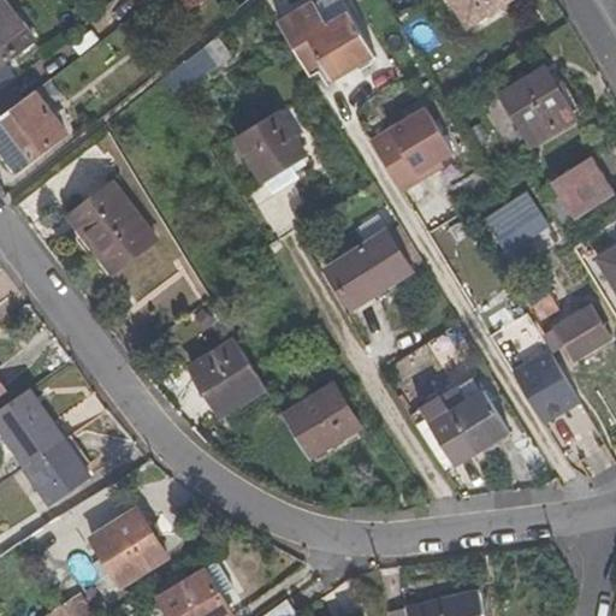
[(0,0),(0,70),(36,42),(4,0),(0,0)]
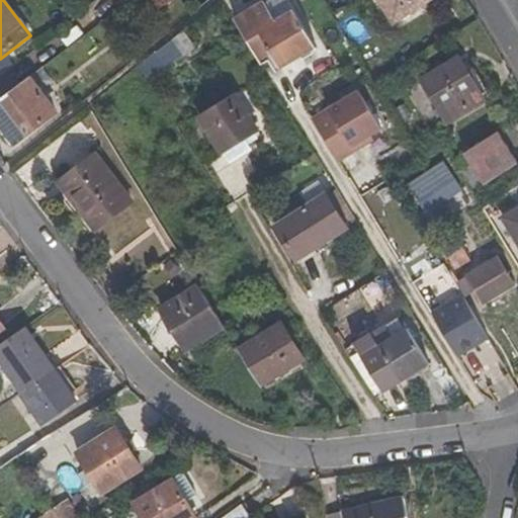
[(170,0),(154,0),(160,8),(170,0)]
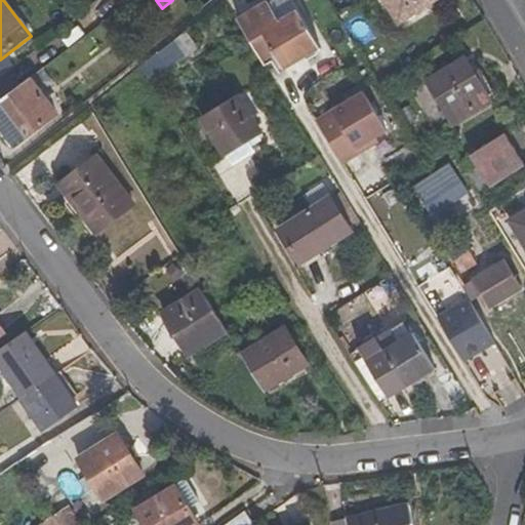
[(274,51),(284,68),(320,48),(290,0),(276,0),(237,23),(259,59),(274,51)]
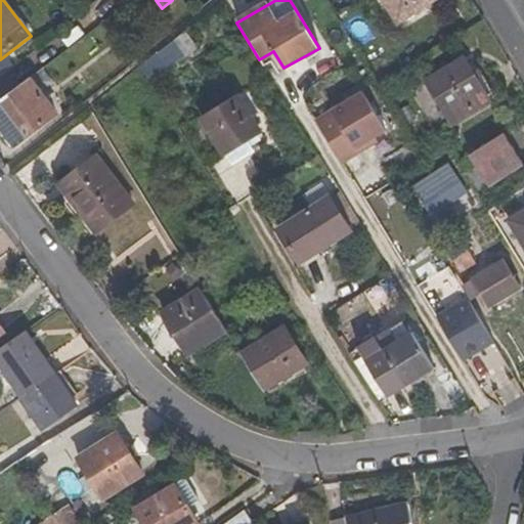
[(384,0),(398,24),(436,0),(384,0)]
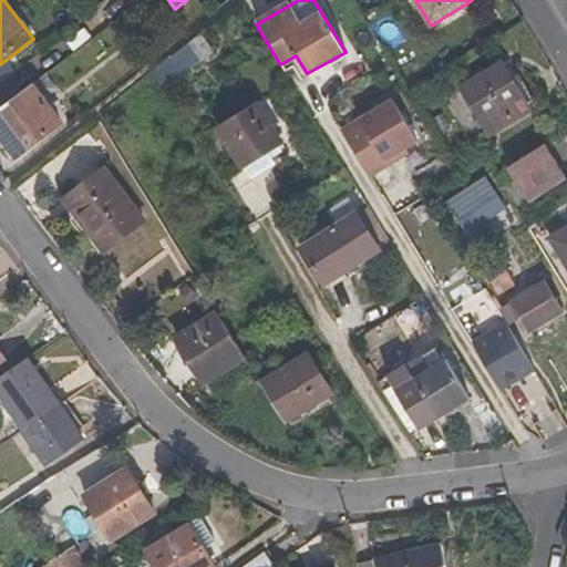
[(186,44),(199,62),(214,52),(202,33),(186,44)]
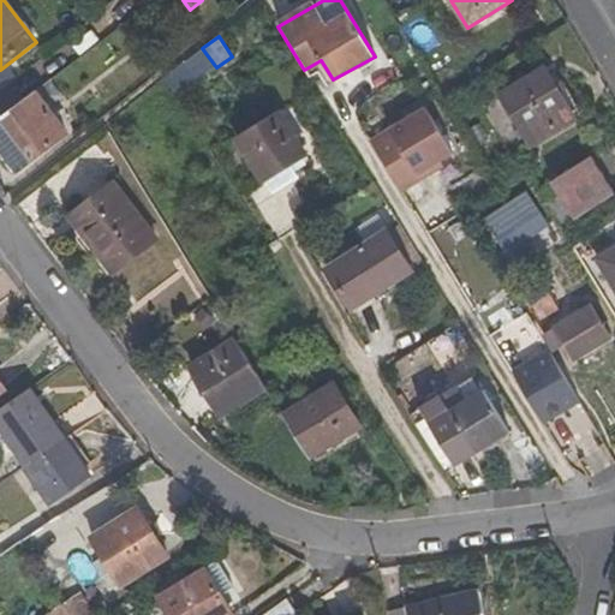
[(165,79),(174,95),(197,79),(185,63),(165,79)]
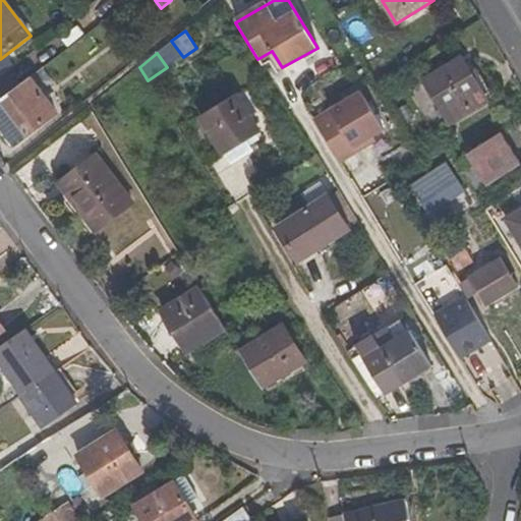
[(448,123),(485,102),(461,59),(423,79),(448,123)]
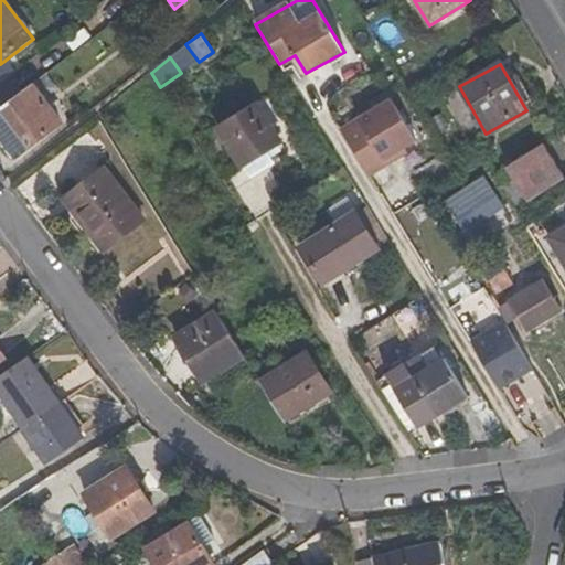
[(33,85),(0,110),(0,130),(19,156),(62,123),(33,85)]
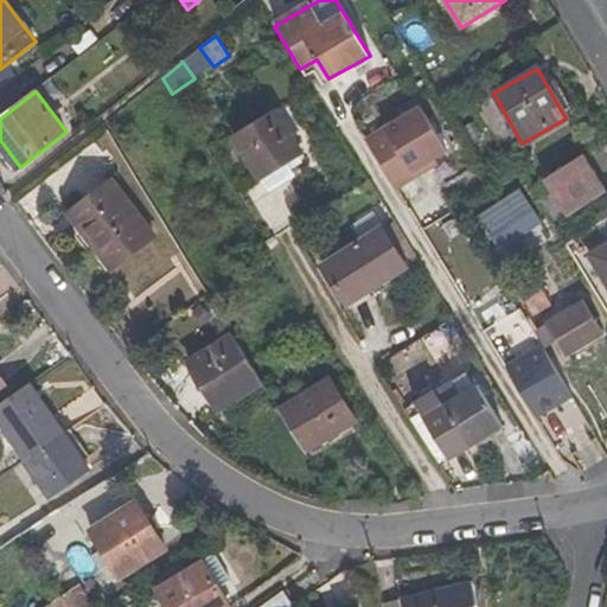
[(229,132),(256,176),(282,159),(299,148),(272,106),(229,132)]
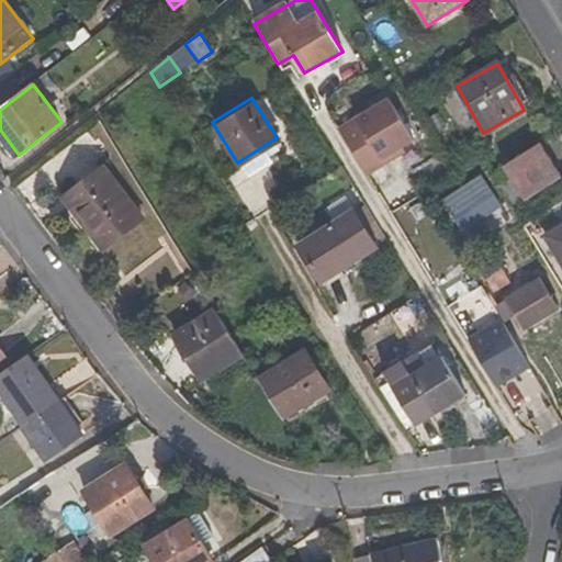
[(389,99),(338,130),(367,176),(398,157),(394,150),(402,147),(413,139),(389,99)]
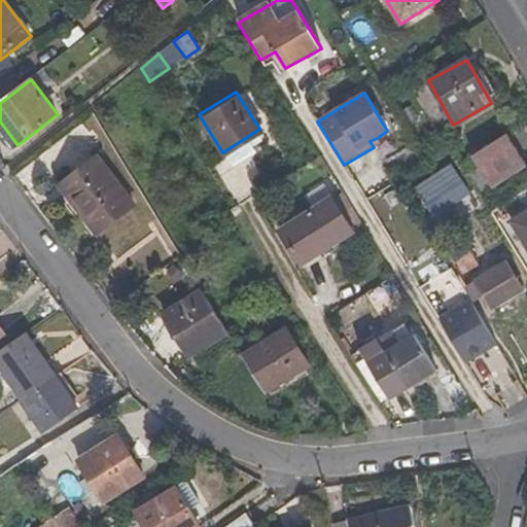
[(92,152),(76,130),(38,156),(54,178),(92,152)]
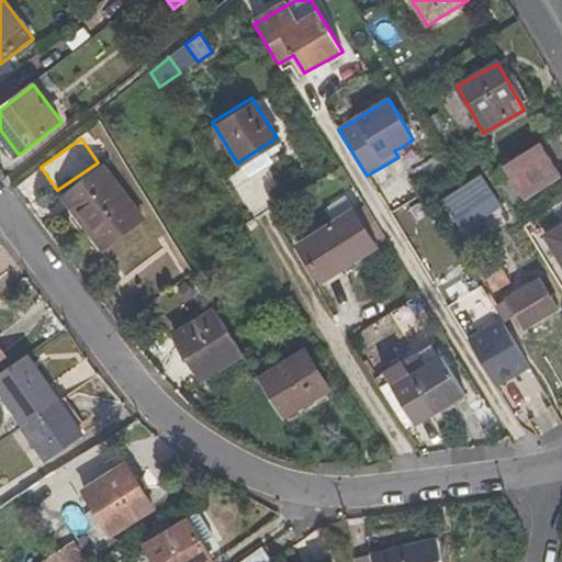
[(561,177),(543,145),(504,168),(523,200),(561,178),(561,177)]
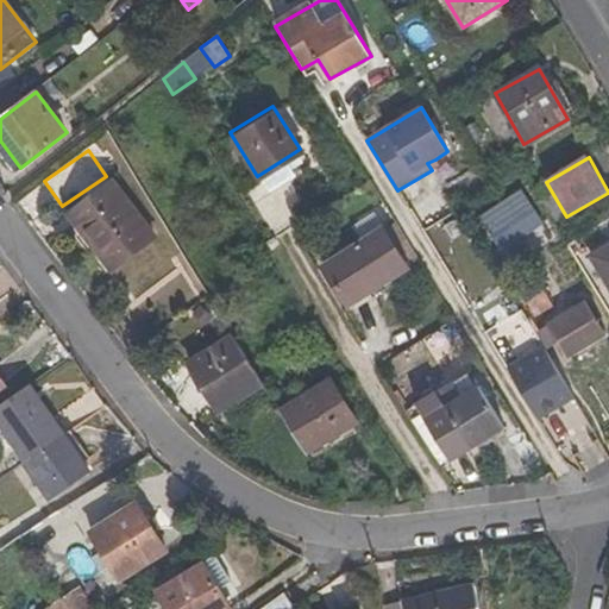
[(427,163),(432,170),(439,165),(435,159),(427,163)]
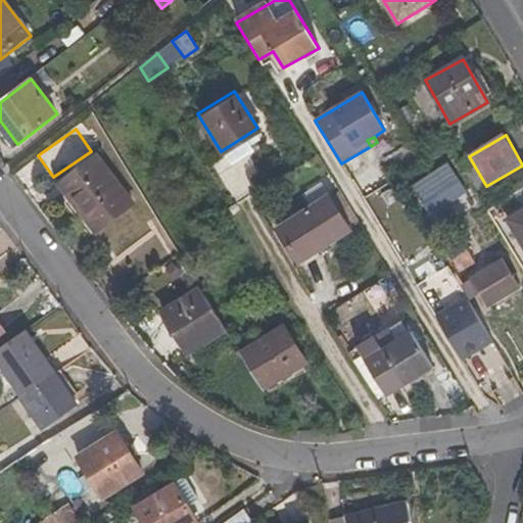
[(62,186),(98,232),(133,205),(97,158),(62,186)]
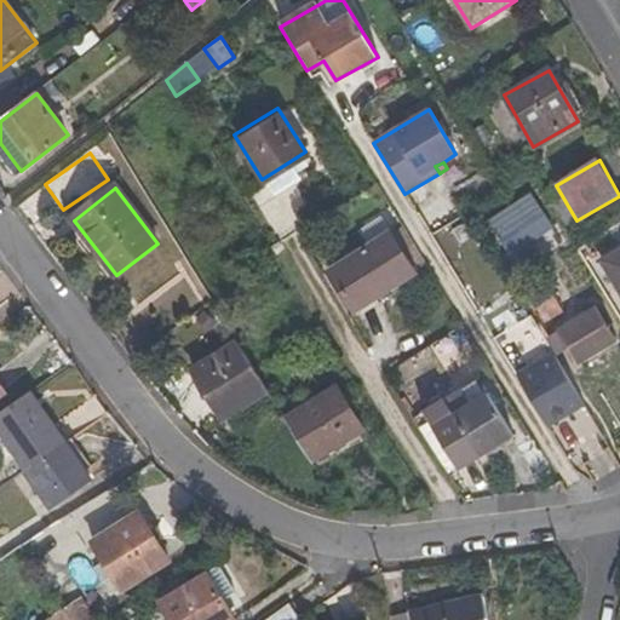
[(547,225),(537,206),(518,217),(528,235),(532,234),(537,242),(545,239),(540,229),(547,225)]
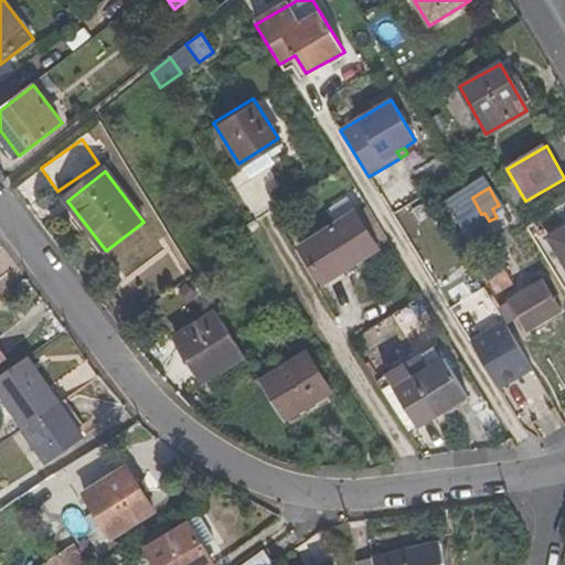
[(336,220),(355,211),(348,194),(328,204),(336,220)]
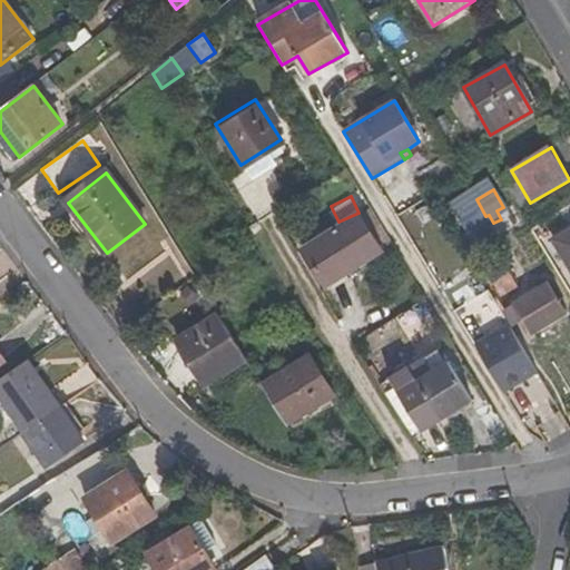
[(392,245),(372,212),(361,217),(361,216),(306,251),(328,287),(383,254),(382,251),(392,245)]
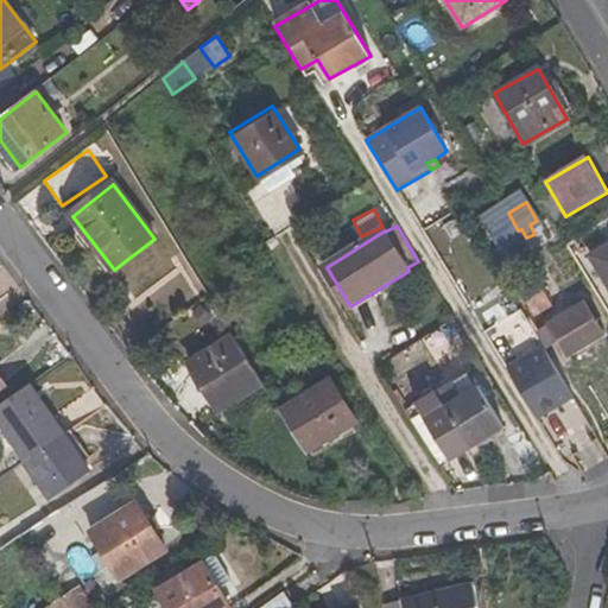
[(119,267),(137,296),(182,268),(165,240),(119,267)]
